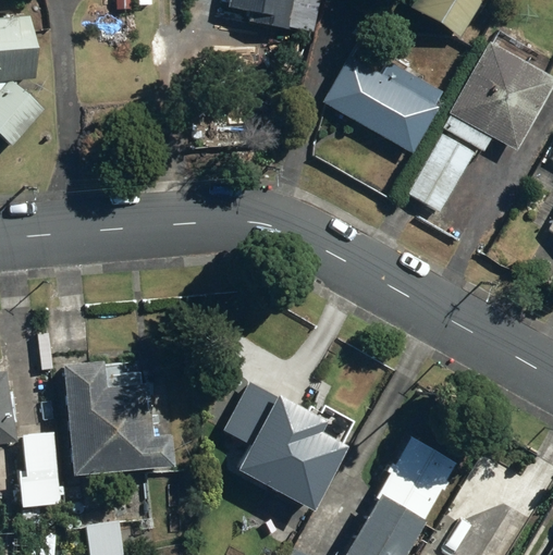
[(415,0),(409,10),(461,39),(483,0),(415,0)]
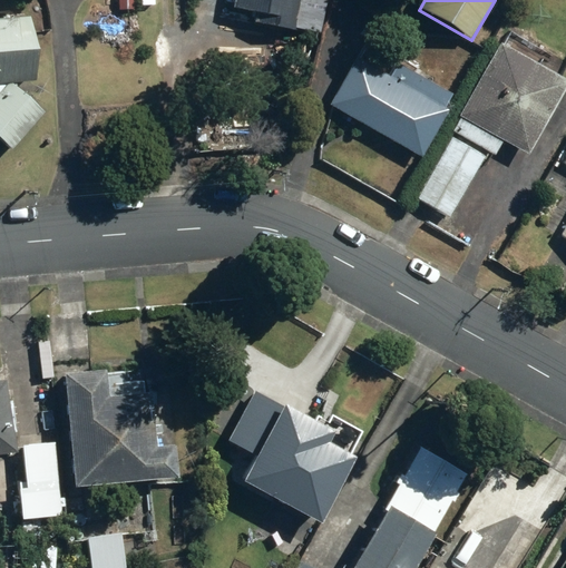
[(31,17),(0,18),(0,75),(35,74),(31,17)]
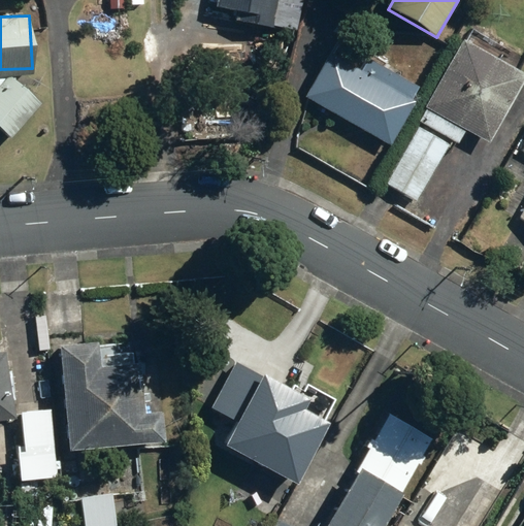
[(461,39),(425,106),(490,140),(523,77),(523,72),(461,39)]
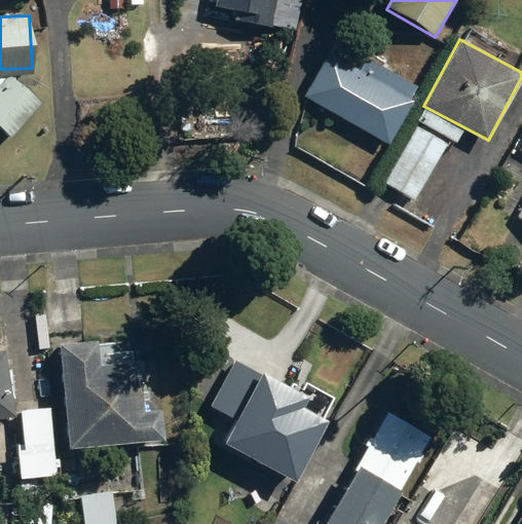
[(334,43),(304,98),(388,143),(417,88),(334,43)]
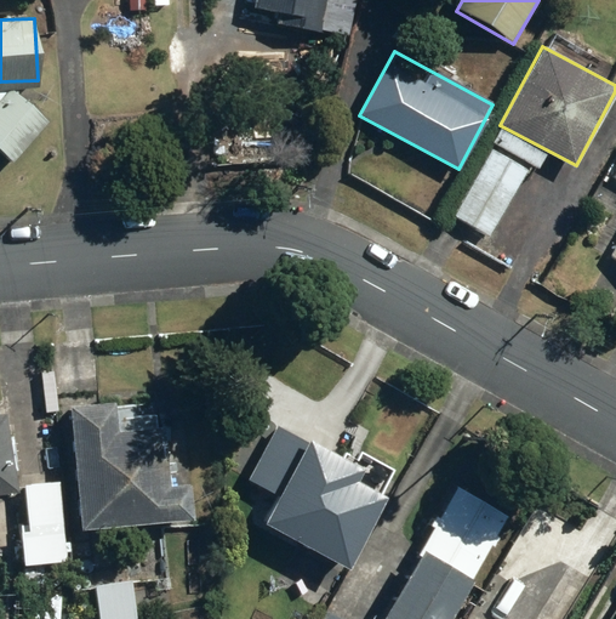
[(0,98),(0,151),(15,163),(50,120),(10,87),(0,98)]
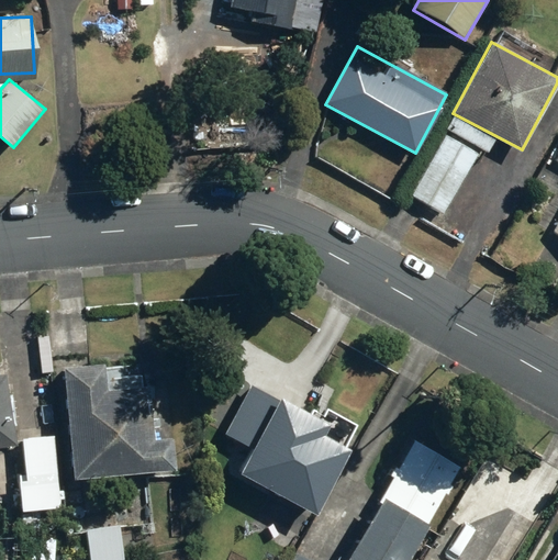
[(446,134),(412,194),(444,212),(478,153),(446,134)]
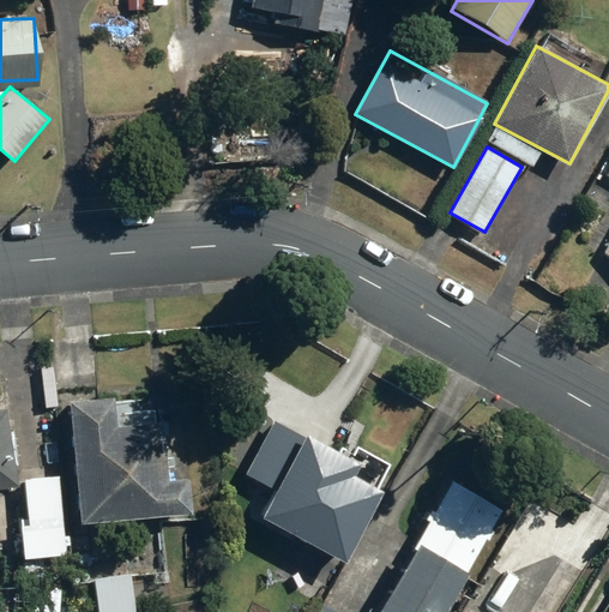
[(608,238),(598,256),(608,262),(608,238)]
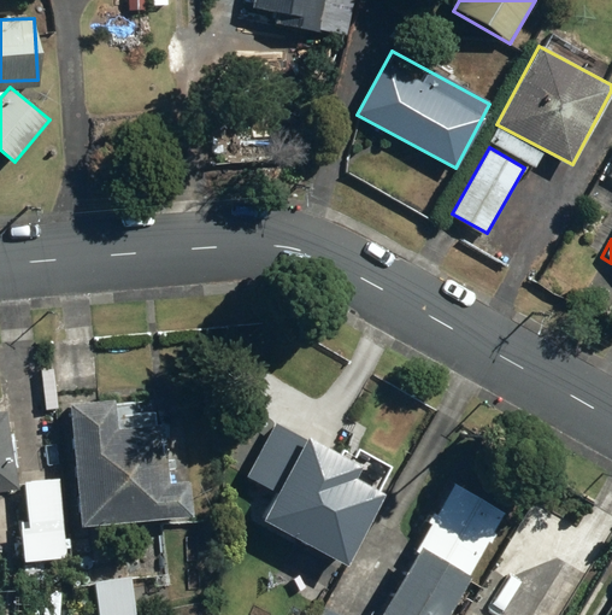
[(130,425),(128,397),(81,399),(88,525),(172,520),(166,422),(130,425)]
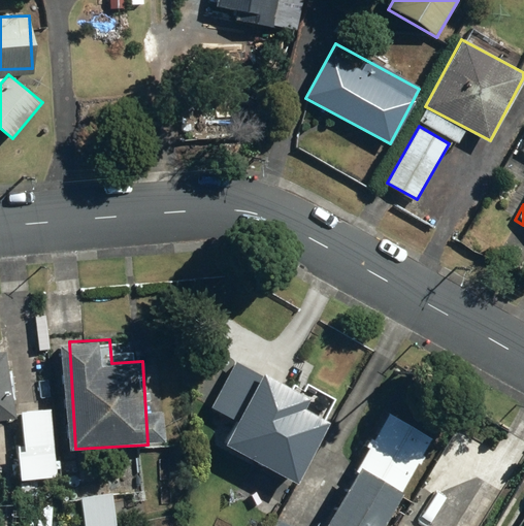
[(0,420),(24,417),(13,347),(0,349),(0,420)]
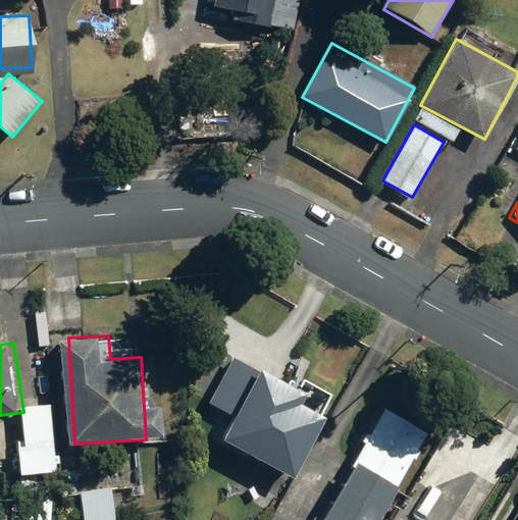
[(324,422),(298,408),(305,395),(261,373),(227,439),(260,457),(297,475),(324,422)]
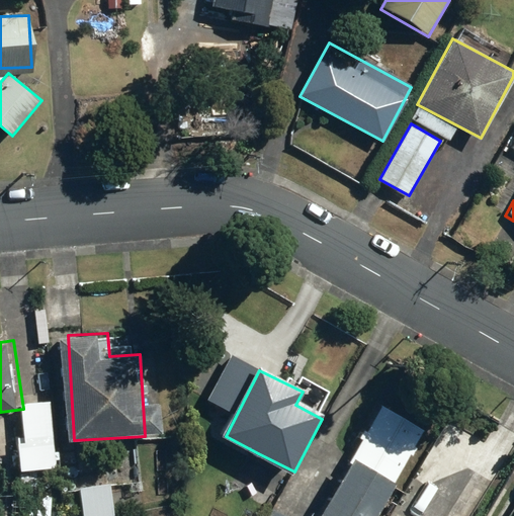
[(33,404),(34,437),(22,438),(24,467),(47,466),(68,465),(65,403),(33,404)]
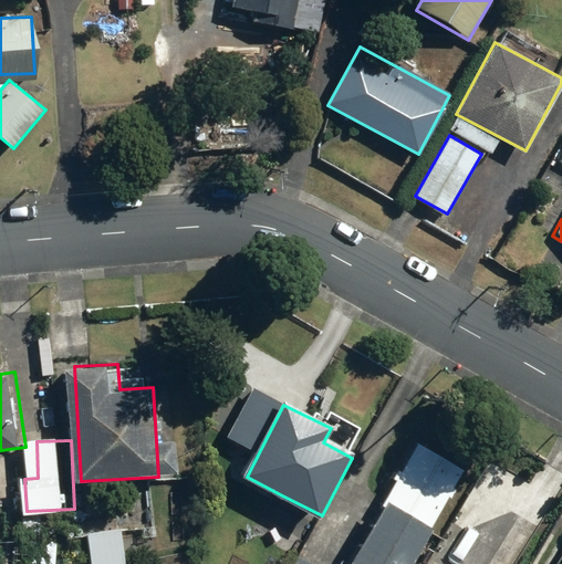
[(414,563),(466,473),(418,447),(352,563),(414,563)]
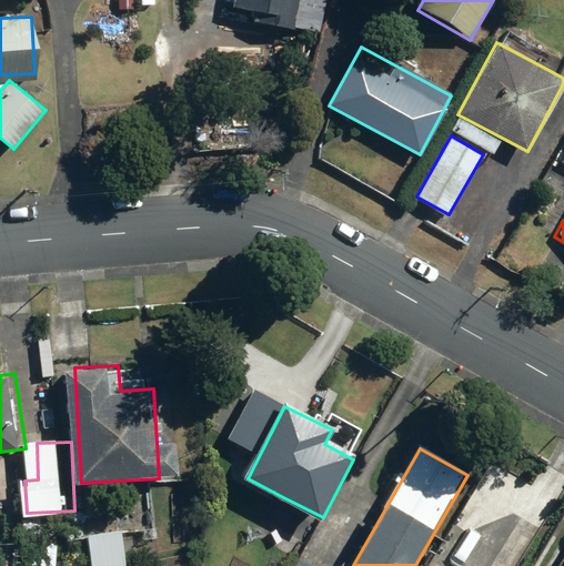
[(131,565),(131,528),(94,528),(96,565),(131,565)]
